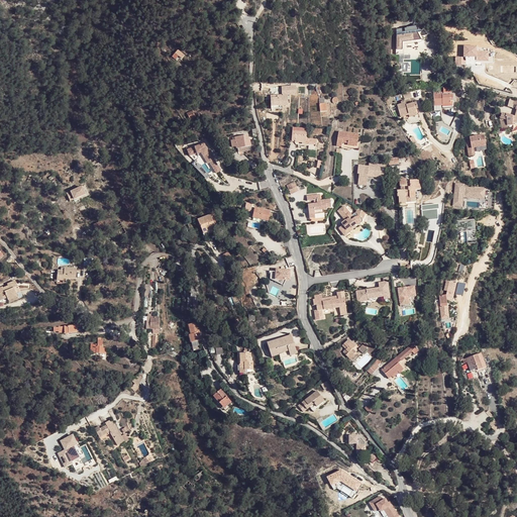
[(403,31),(397,32),(397,35),(396,57),(403,58),(403,45),(417,43),(418,46),(421,58),(428,55),(424,44),(422,39),(424,39),(424,38),(427,37),(424,32),(419,33),(416,26),(409,30),(410,34),(403,34),(403,31)]
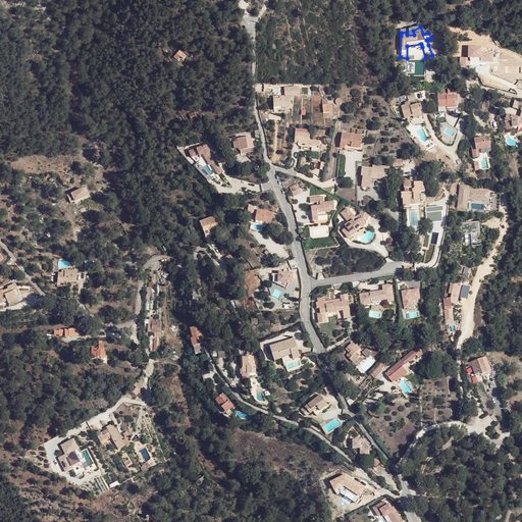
[(178,50),(175,53),(179,56),(183,58),(186,55),(178,50)]
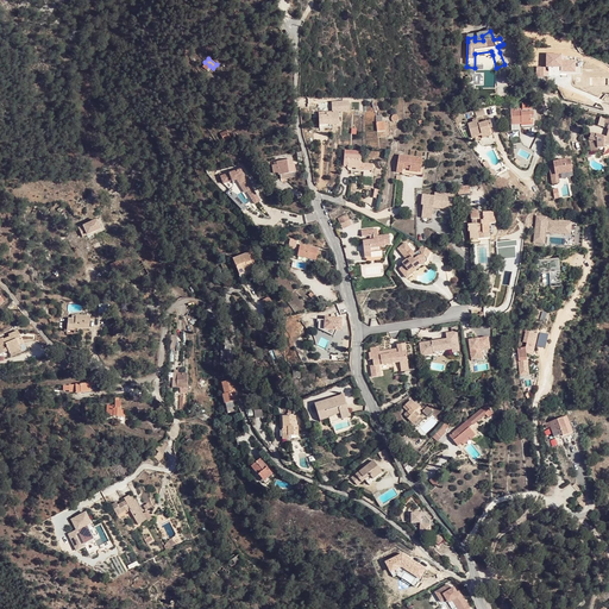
[(542,76),(548,77),(548,69),(537,68),(537,79),(542,79),(542,76)]
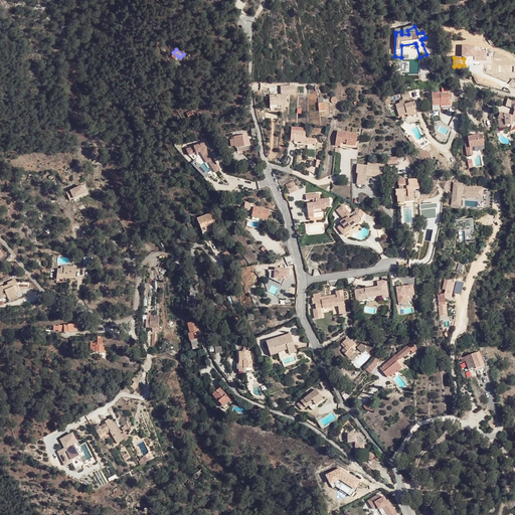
[(441,104),(451,104),(451,97),(441,97),(441,94),(433,94),(433,106),(441,106),(441,104)]
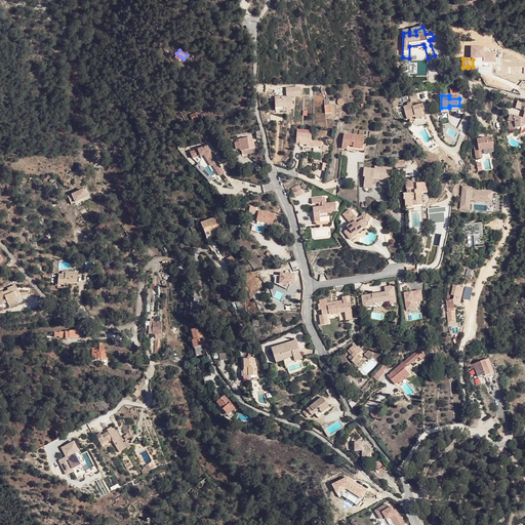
[(276,109),(284,108),(292,108),(291,96),(283,96),(283,99),(275,101),(276,109)]
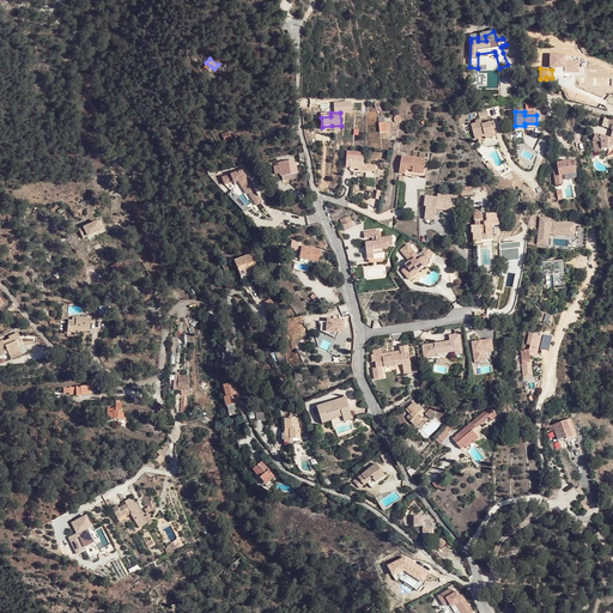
[(485,135),(497,133),(495,123),(485,126),(481,127),(481,125),(480,122),(475,123),(477,126),(472,127),(475,141),(486,138),(485,135)]
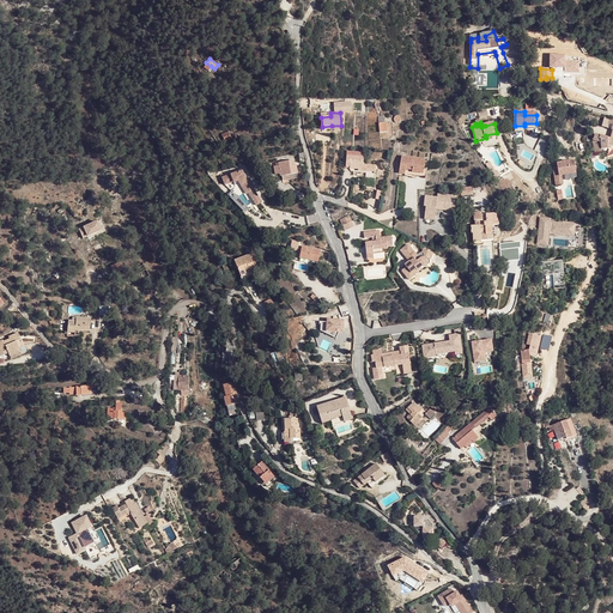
[(228,132),(222,134),(225,143),(232,139),(228,132)]
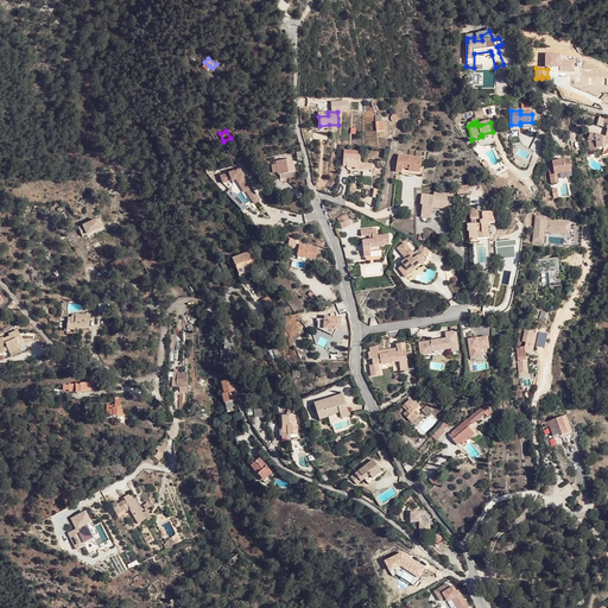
[(607,134),(607,137),(591,132),(589,141),(591,154),(599,153),(597,151),(605,150),(603,147),(607,146),(607,134)]
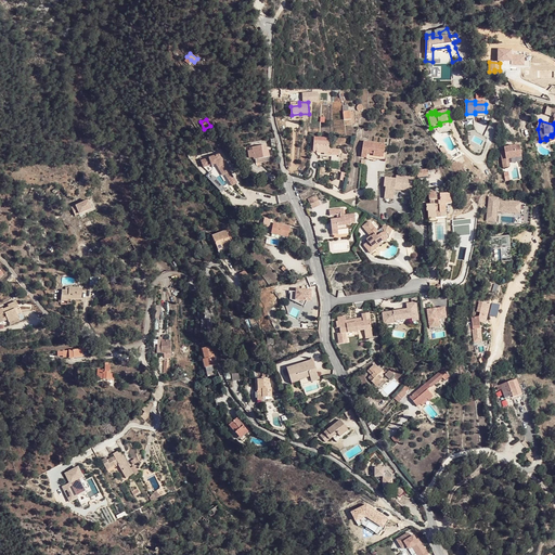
[(314,138),(313,153),(324,154),(324,155),(328,155),(330,139),(314,138)]
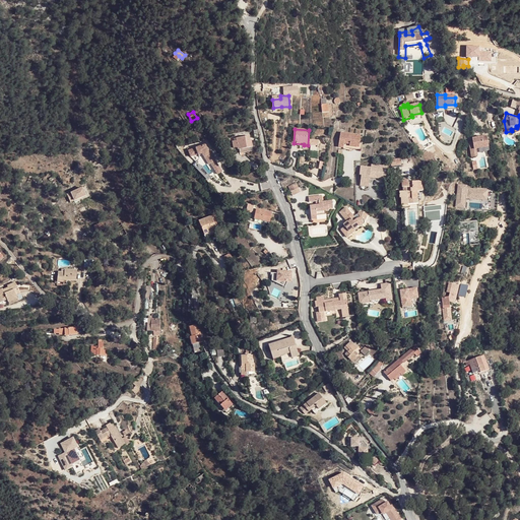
[(339,148),(361,150),(362,145),(360,144),(361,136),(340,134),(339,148)]
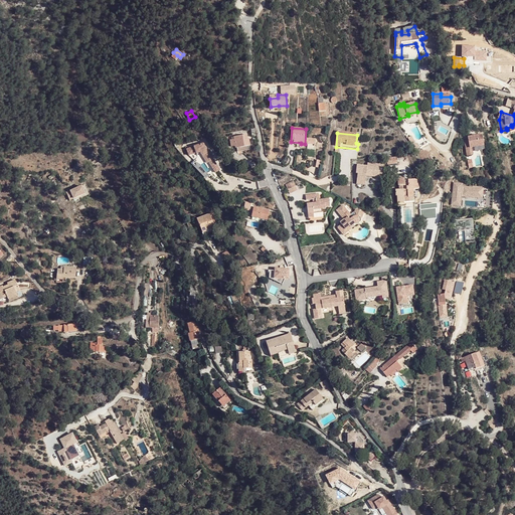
[(479,141),(465,143),(466,154),(479,152),(478,150),(484,149),(481,133),(478,134),(479,141)]
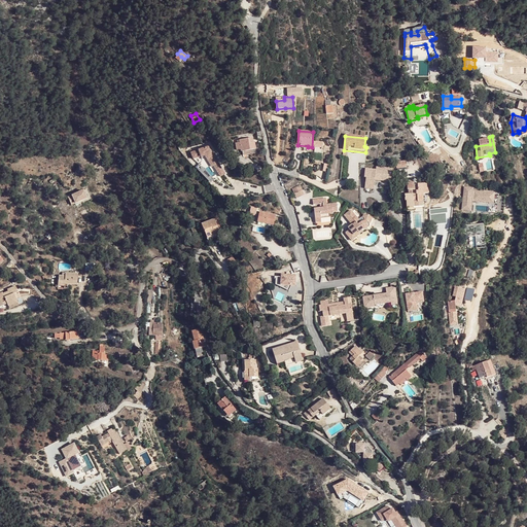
[(240,149),(240,152),(255,150),(254,144),(253,144),(252,138),(239,140),(239,142),(234,143),(235,150),(240,149)]
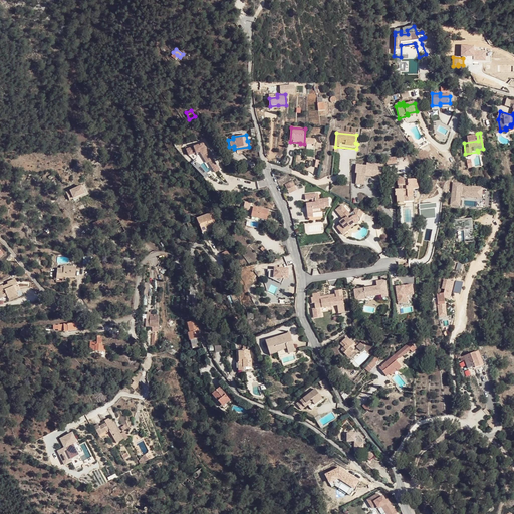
[(186,148),(189,155),(196,152),(196,153),(197,157),(194,160),(195,161),(200,164),(204,162),(208,168),(208,167),(211,170),(206,173),(209,176),(219,170),(213,159),(214,159),(209,151),(208,152),(203,143),(186,148)]
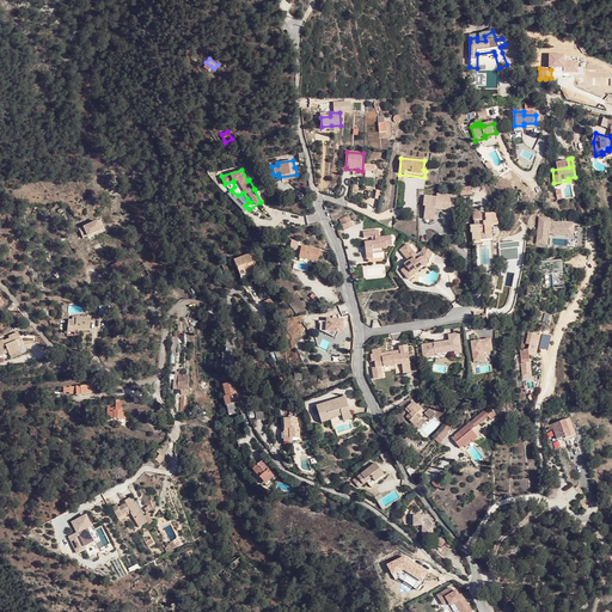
[(436,199),(424,199),(424,209),(426,209),(427,221),(436,222),(436,210),(436,208),(447,208),(447,210),(456,212),(456,196),(436,195),(436,199)]
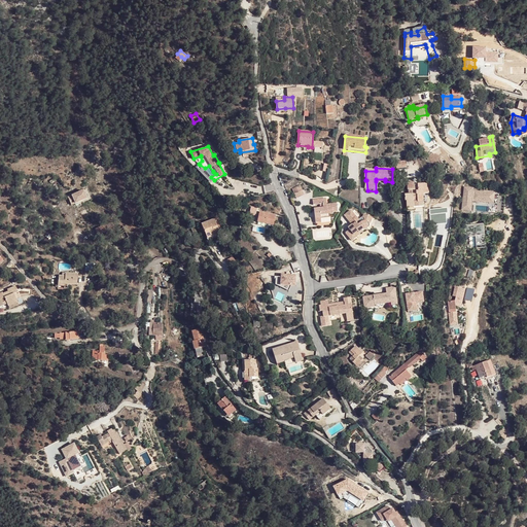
[(408,208),(414,208),(414,206),(413,198),(417,198),(418,202),(424,202),(423,194),(428,194),(428,187),(426,187),(426,183),(416,183),(417,184),(413,185),(413,182),(407,183),(407,190),(410,190),(410,192),(412,191),(412,194),(405,195),(406,202),(407,202),(408,208)]
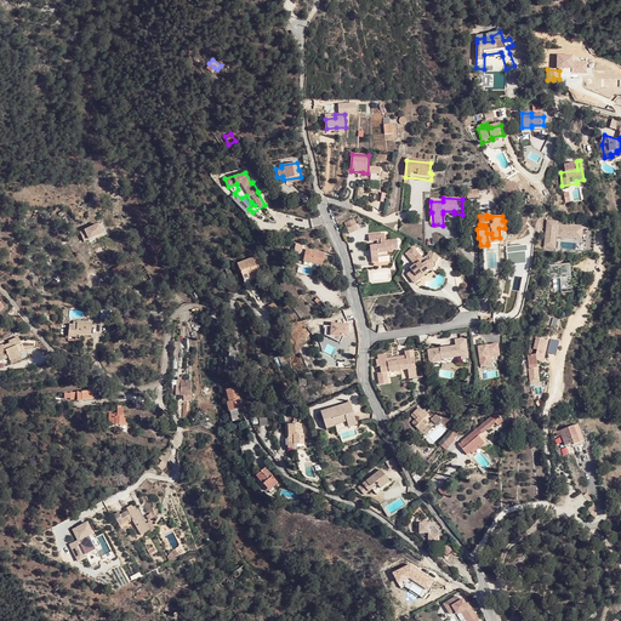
[(354,220),(345,224),(349,234),(359,229),(354,220)]
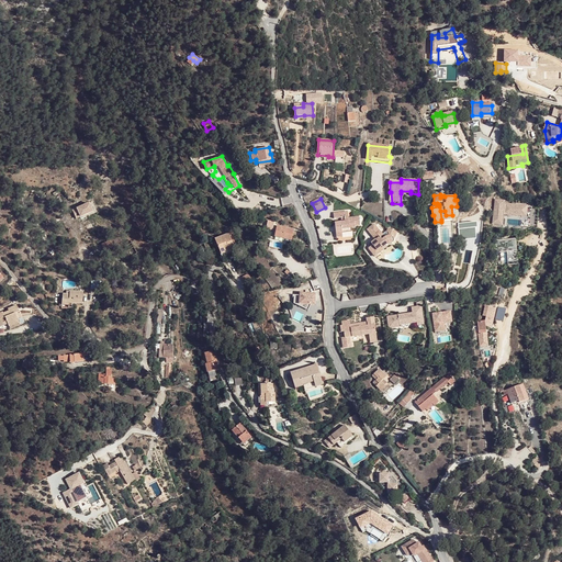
[(490,217),(502,218),(503,201),(492,200),(490,217)]
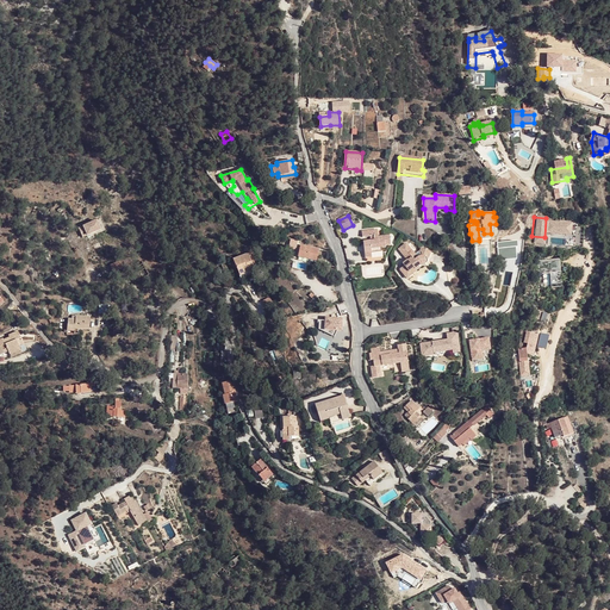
[(78,226),(81,237),(100,230),(95,219),(78,226)]
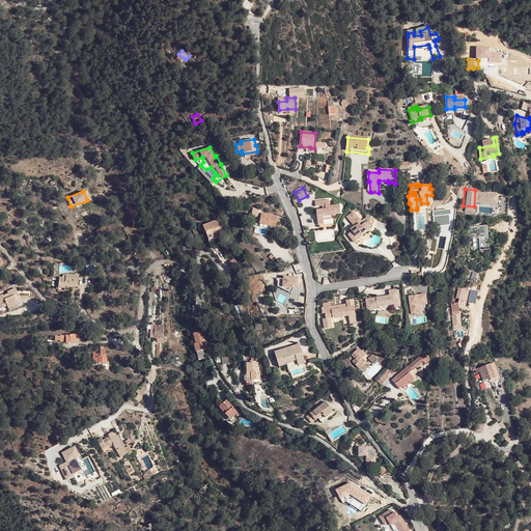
[(498,194),(478,192),(477,202),(497,204),(498,194)]
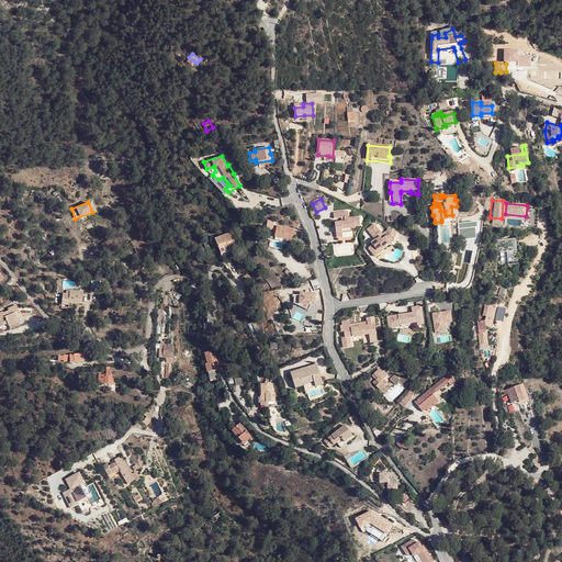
[(445,211),(440,211),(441,220),(453,218),(452,215),(446,215),(445,211)]
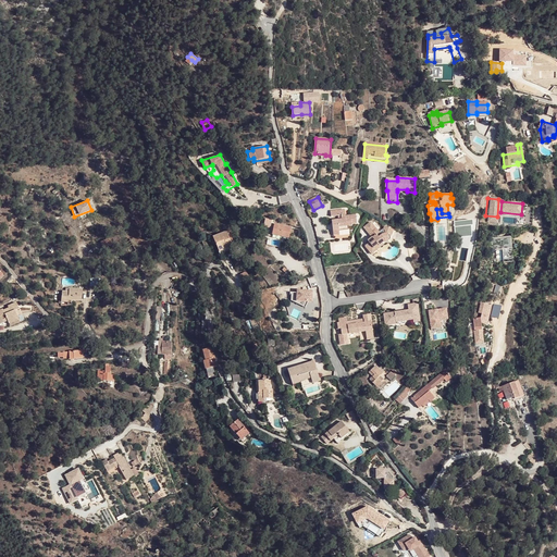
[(342,220),(338,220),(332,221),(334,236),(339,235),(339,232),(349,230),(348,226),(353,226),(353,224),(357,224),(356,215),(345,217),(345,210),(330,211),(331,217),(338,217),(341,215),(342,220)]
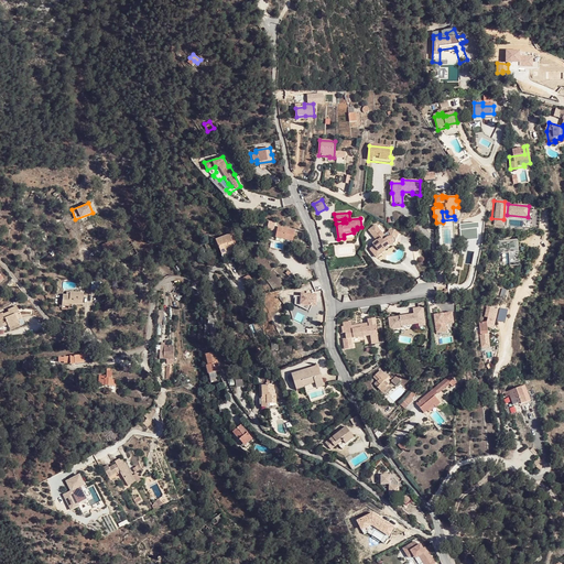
[(369,230),(377,240),(378,240),(381,238),(378,234),(381,231),(376,225),(369,230)]
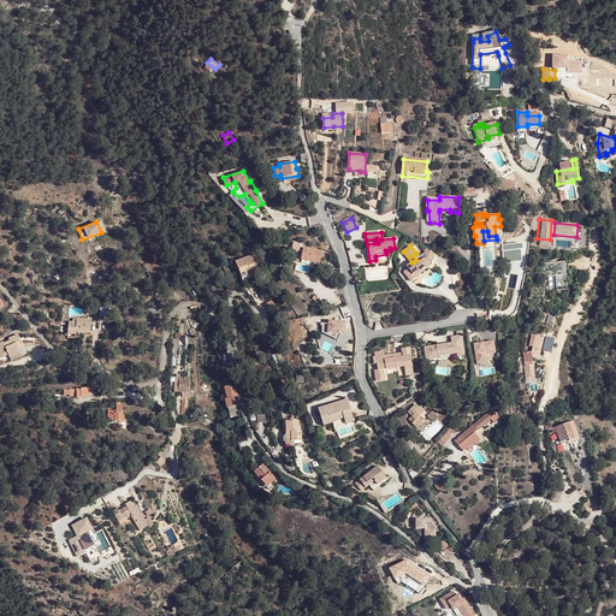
[(302,248),(301,259),(319,262),(321,252),(302,248)]
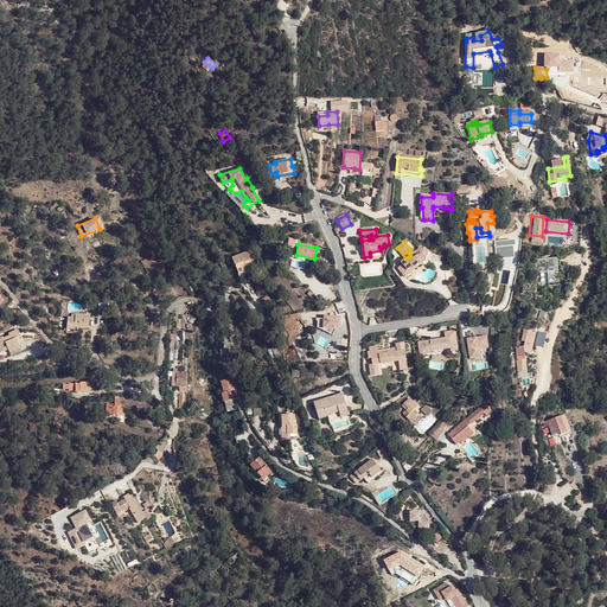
[(401,262),(402,264),(407,270),(411,267),(413,268),(420,263),(421,262),(422,262),(422,261),(423,261),(425,260),(425,259),(425,257),(427,257),(432,253),(422,248),(419,251),(417,250),(414,253),(410,249),(407,251),(410,256),(407,259),(406,259),(401,262)]
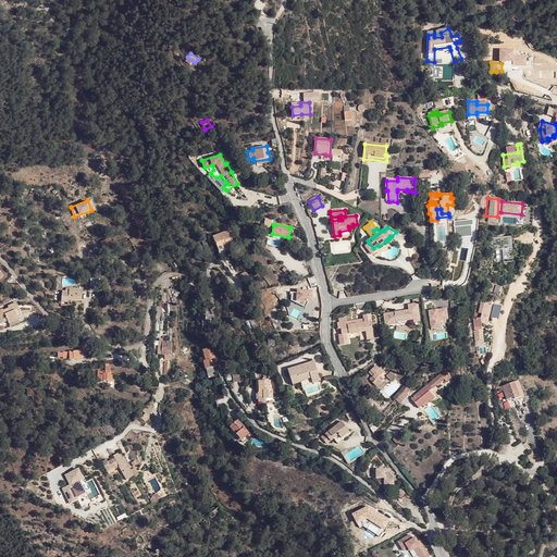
[(229,230),(212,237),(221,256),(229,252),(229,251),(236,248),(229,230)]
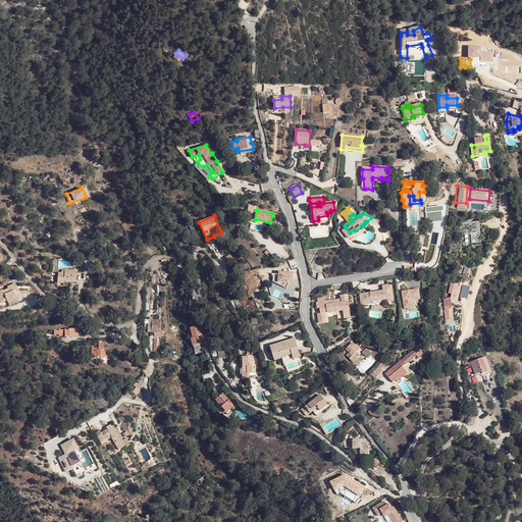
[(480,245),(478,221),(462,222),(463,247),(480,245)]
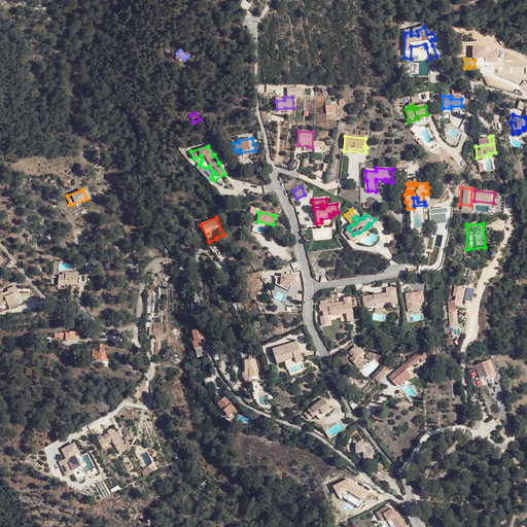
[(104,224),(96,226),(98,233),(106,231),(104,224)]
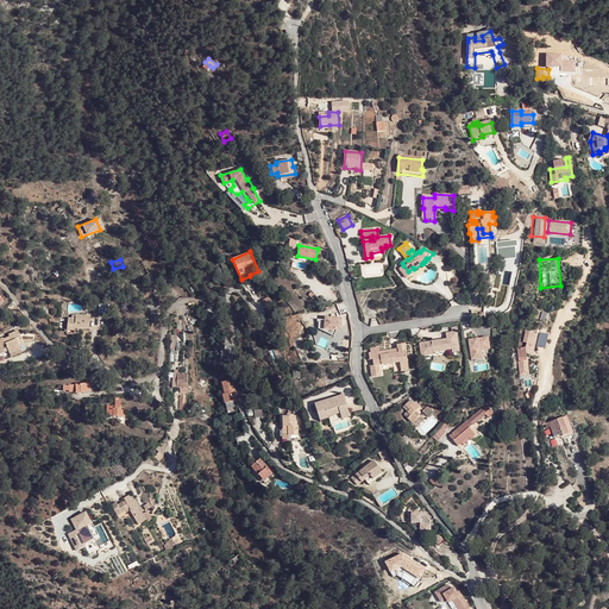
[(132,263),(135,269),(138,277),(146,274),(142,261),(132,263)]
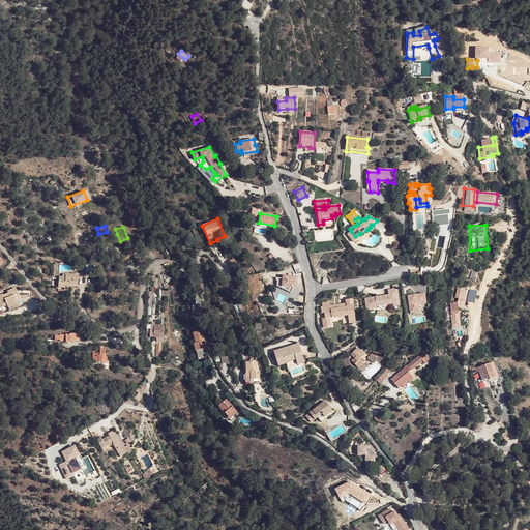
[(347,234),(353,242),(357,239),(355,236),(351,231),(347,234)]
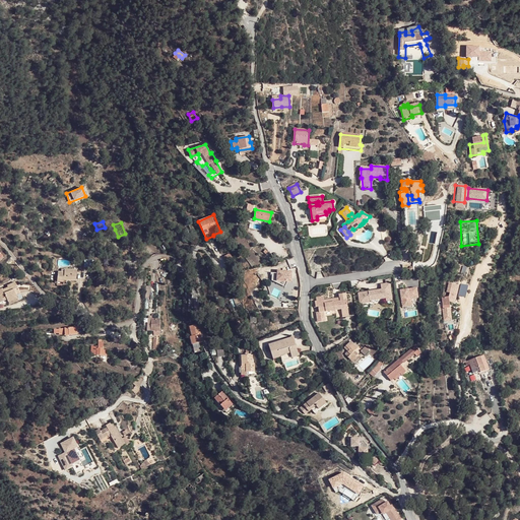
[(112,239),(118,237),(115,230),(109,232),(112,239)]
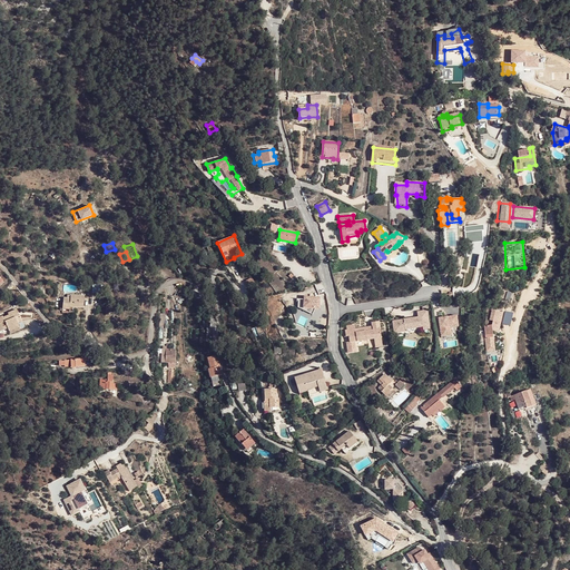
[(66,298),(61,298),(60,313),(65,313),(65,312),(72,312),(72,307),(81,307),(81,295),(69,295),(68,300),(66,298)]
